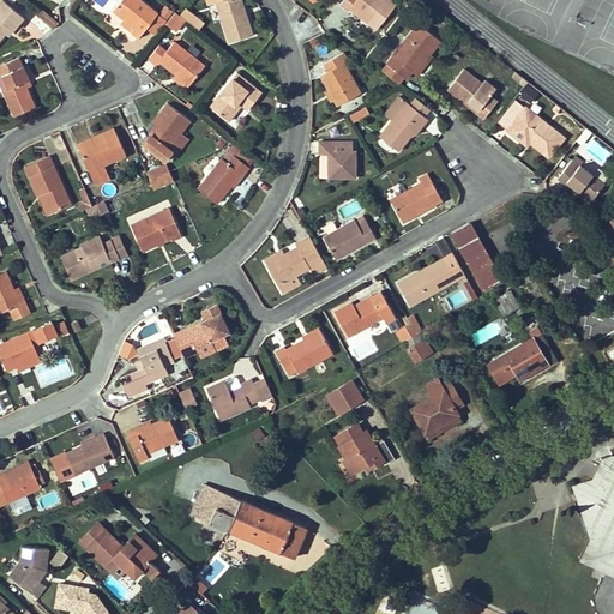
[(0,0),(0,38),(6,32),(10,28),(13,30),(24,17),(4,0),(0,0)]
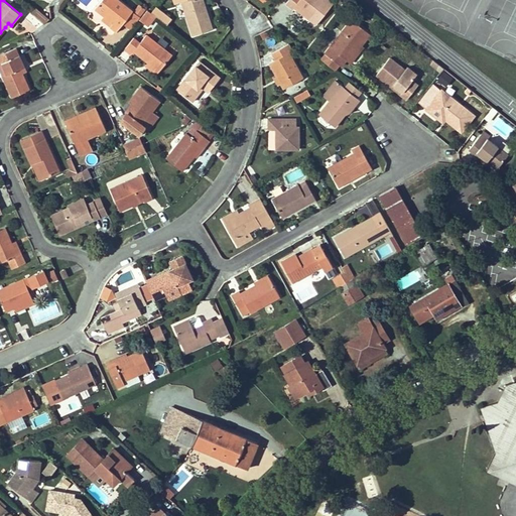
[(110,26),(116,31),(132,10),(119,0),(101,0),(95,8),(105,15),(114,22),(110,26)]
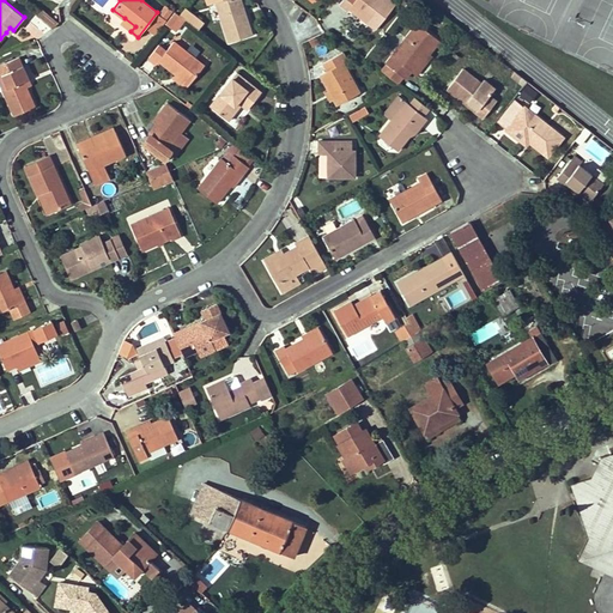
[(253,35),(247,14),(243,14),(238,0),(206,0),(208,5),(216,2),(229,42),(253,35)]
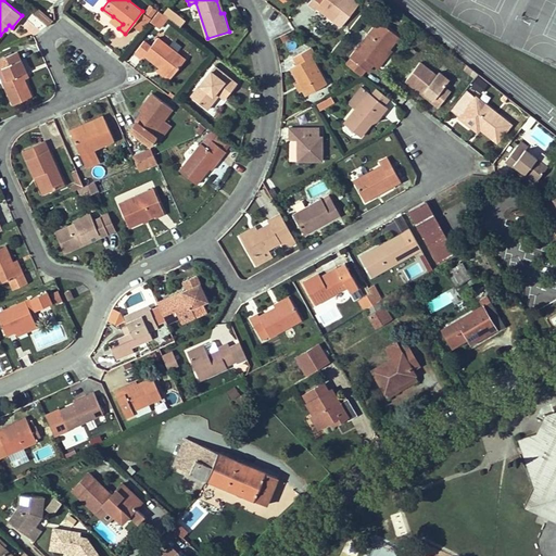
[(310,0),(308,2),(316,9),(319,4),(326,10),(336,17),(333,21),(341,26),(359,4),(353,0),(349,0),(348,0),(310,0)]
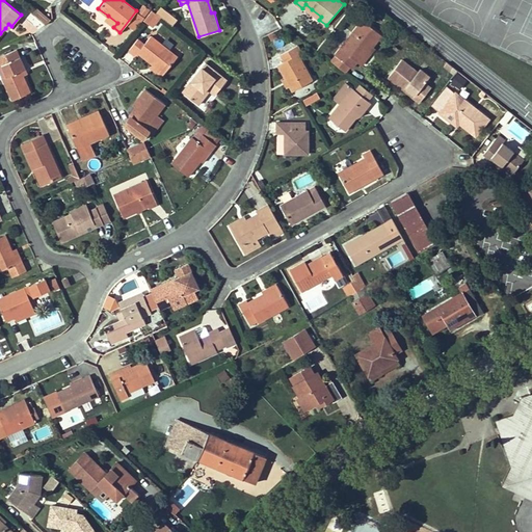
[(151,9),(144,4),(139,10),(145,16),(151,9)]
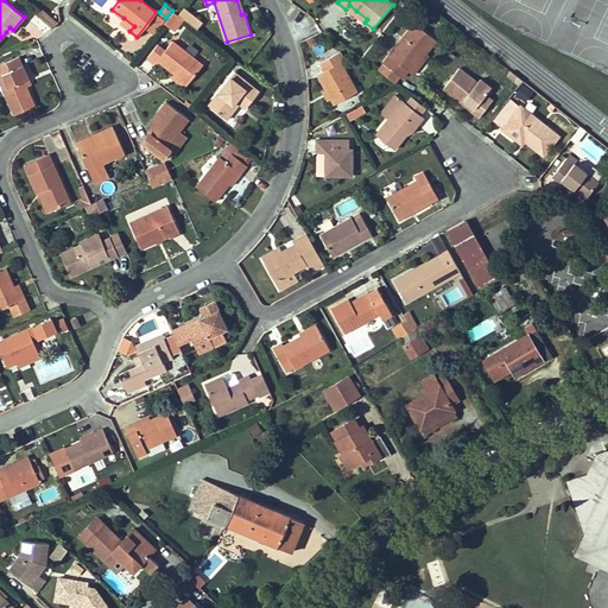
[(202,23),(183,7),(178,13),(197,29),(202,23)]
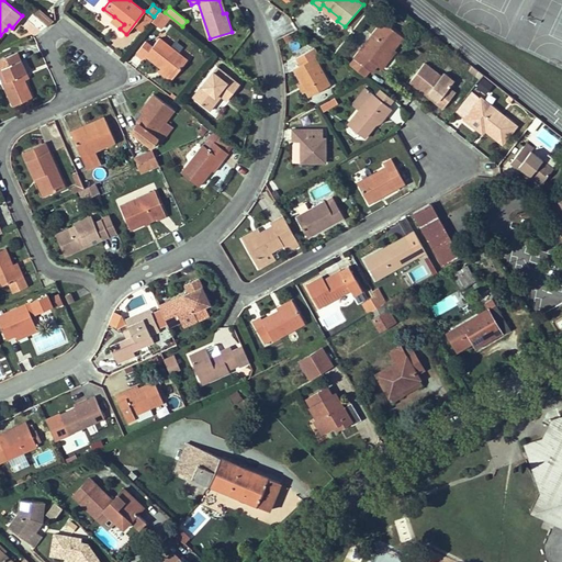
[(337,21),(339,18),(329,10),(327,12),(337,21)]
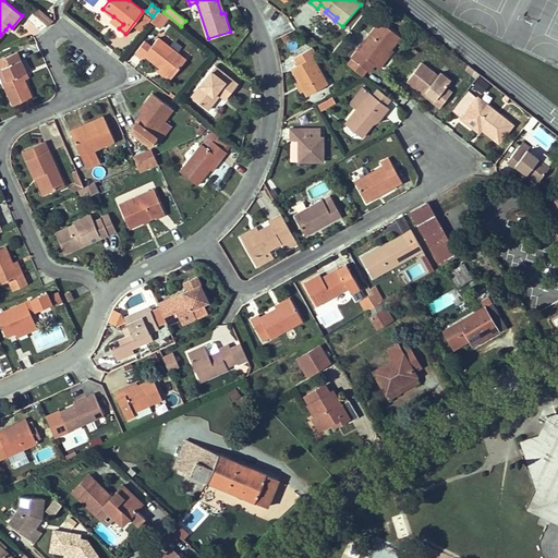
[(43,12),(38,17),(47,25),(52,21),(43,12)]
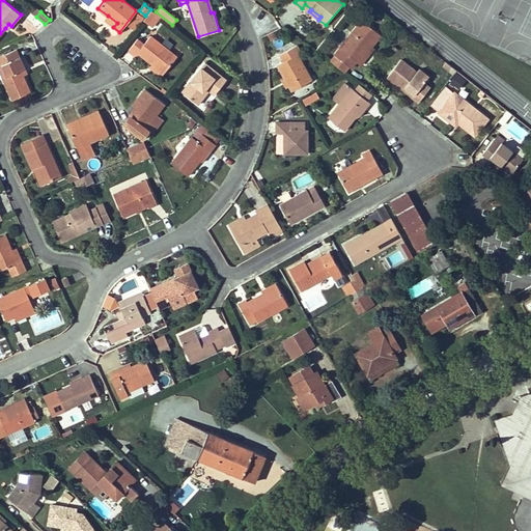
[(113,27),(117,23),(108,16),(105,20),(113,27)]
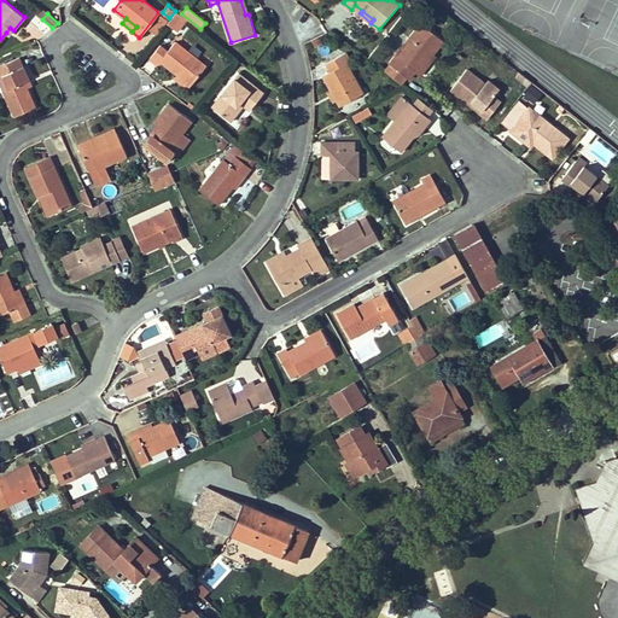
[(414,70),(417,73),(432,53),(443,40),(421,23),(390,64),(408,79),(414,70)]
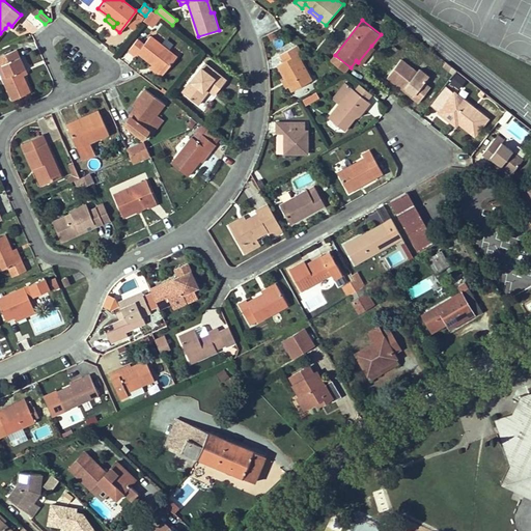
[(138,52),(152,63),(164,73),(177,56),(150,35),(144,44),(137,38),(129,49),(136,55),(138,52)]
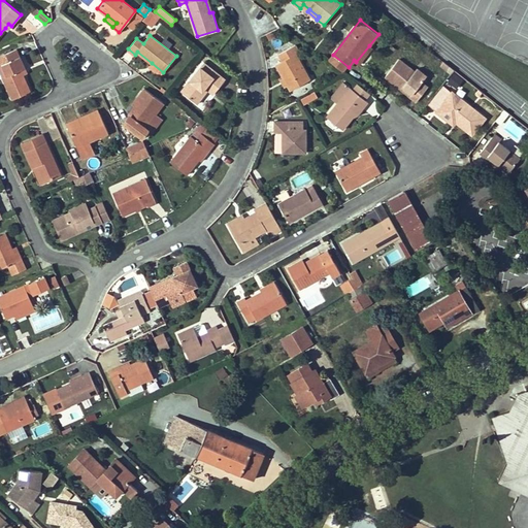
[(290,90),(309,80),(295,54),(298,52),(295,44),(278,54),(283,61),(275,64),(283,77),(288,85),(290,90)]
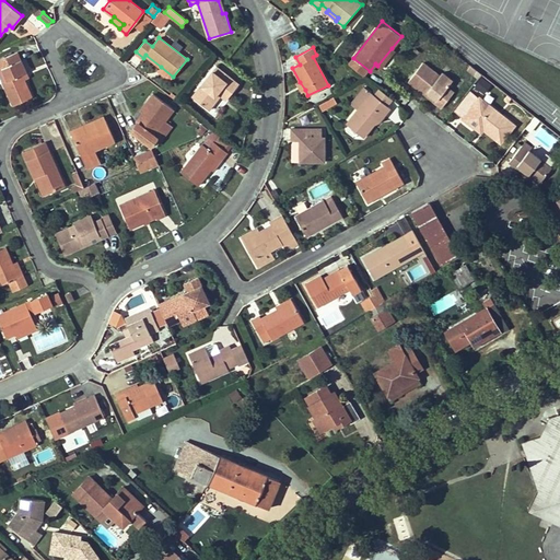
[(392,48),(377,66),(381,68),(395,50),(392,48)]
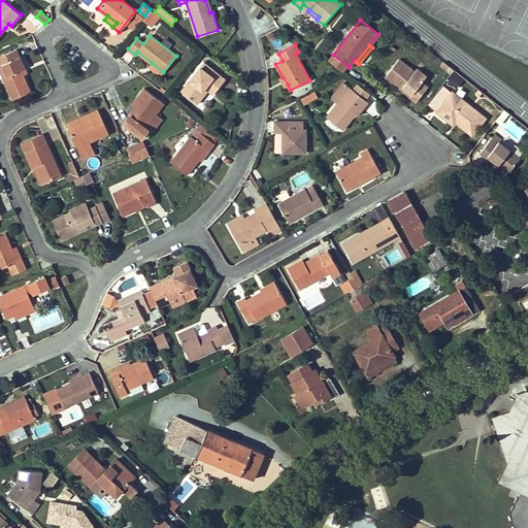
[(2,76),(11,99),(30,92),(23,74),(20,69),(25,68),(17,48),(0,56),(0,59),(6,74),(2,76)]
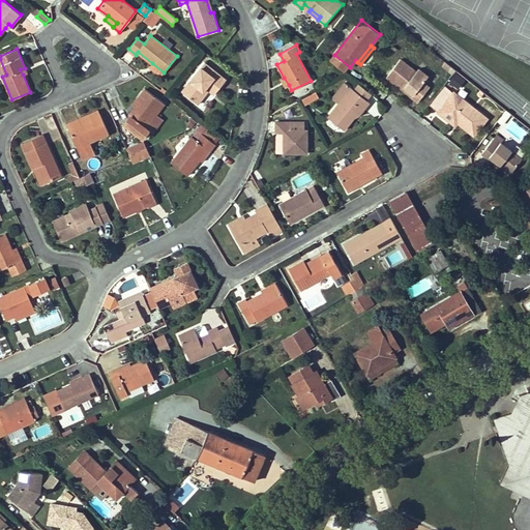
[(418,100),(430,87),(423,82),(428,76),(419,68),(416,71),(401,59),(387,76),(401,87),(403,84),(414,93),(412,96),(418,100)]
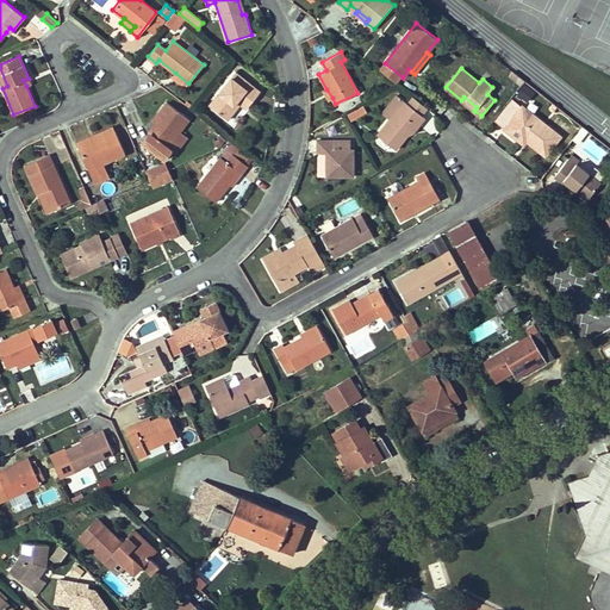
[(509,75),(516,81),(520,76),(512,70),(509,75)]
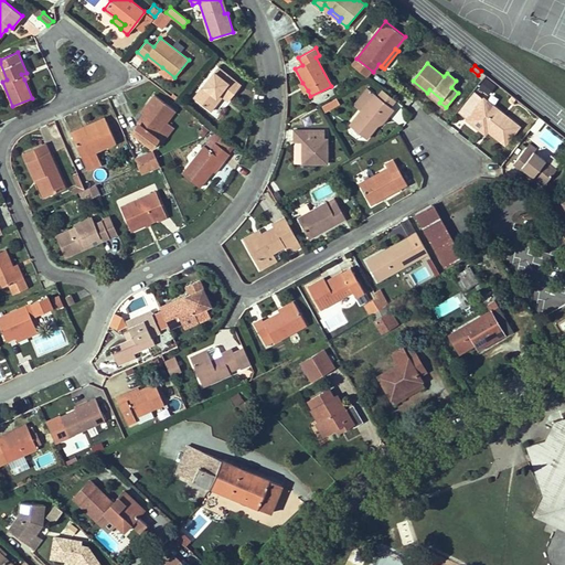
[(193,97),(210,110),(220,98),(216,96),(220,93),(222,95),(228,100),(241,85),(217,66),(193,97)]
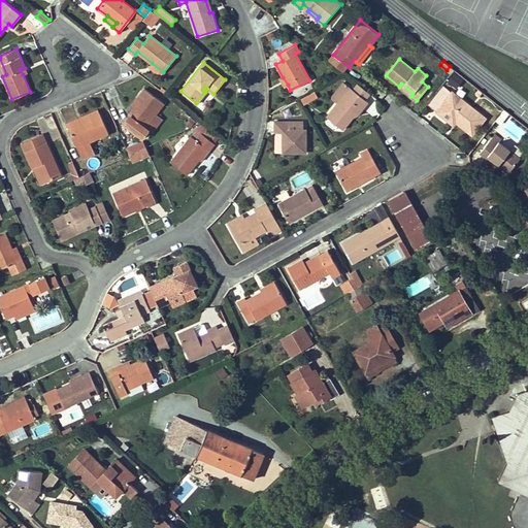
[(150,66),(161,75),(163,72),(152,63),(150,66)]
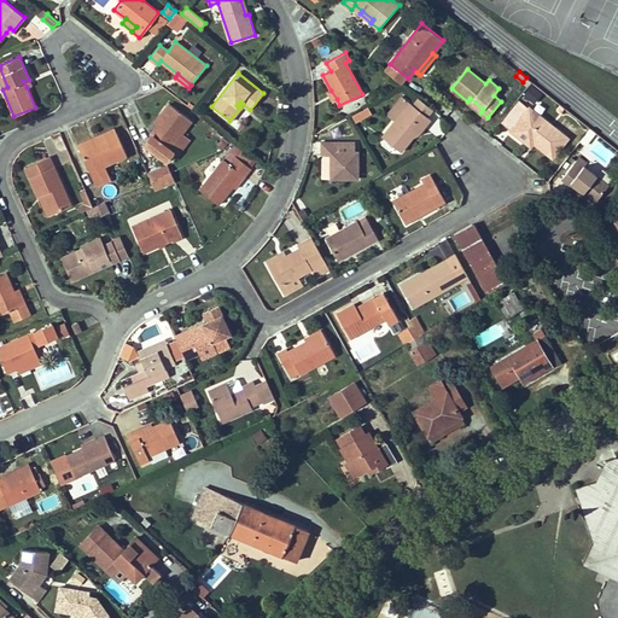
[(415,95),(410,103),(429,117),(433,111),(415,95)]
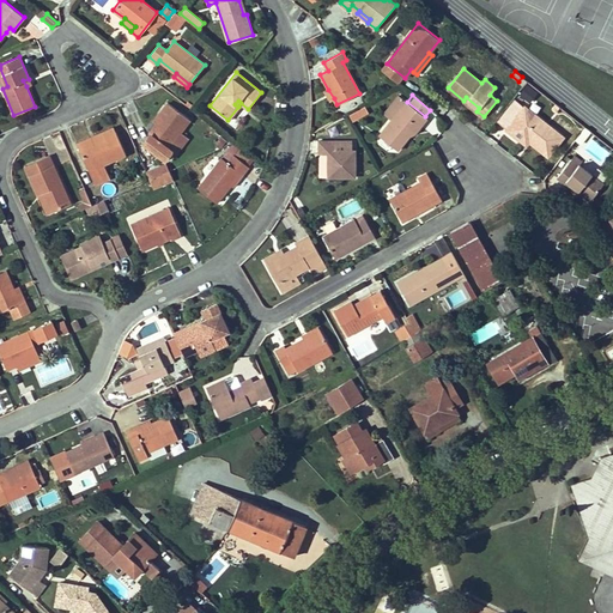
[(384,114),(392,120),(407,102),(399,96),(384,114)]
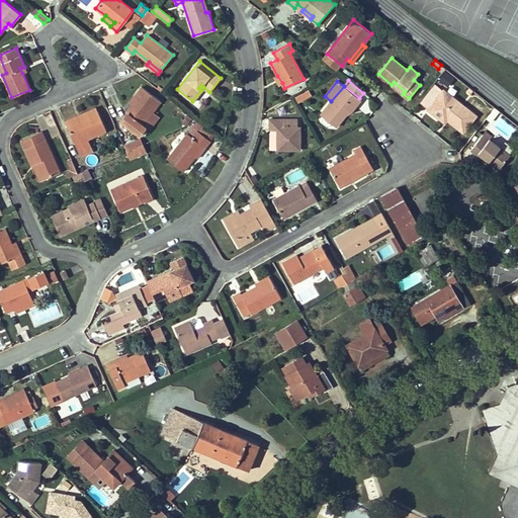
[(392,85),(403,94),(405,91),(394,82),(392,85)]
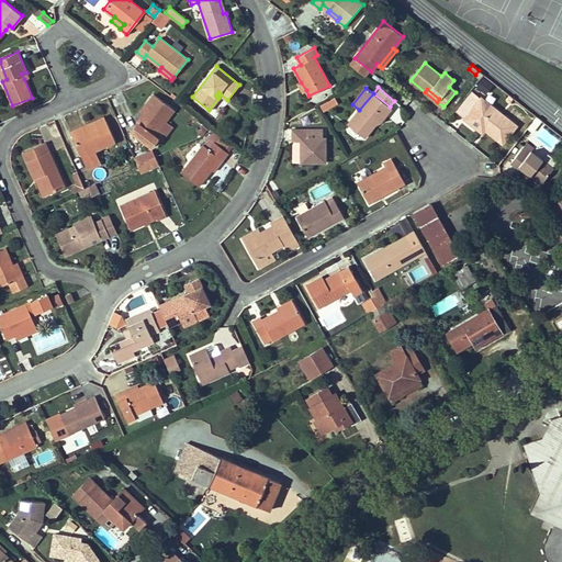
[(481,98),(472,91),(457,112),(465,119),(481,98)]
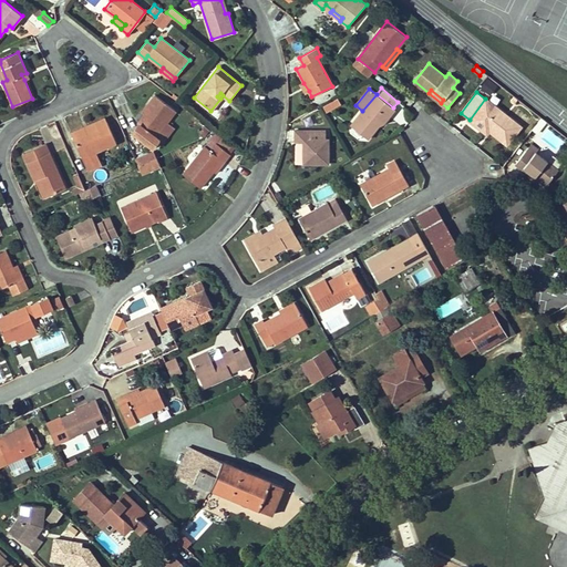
[(368,138),(379,125),(375,123),(378,121),(381,121),(387,114),(390,116),(394,110),(377,94),(362,111),(350,124),(368,138)]
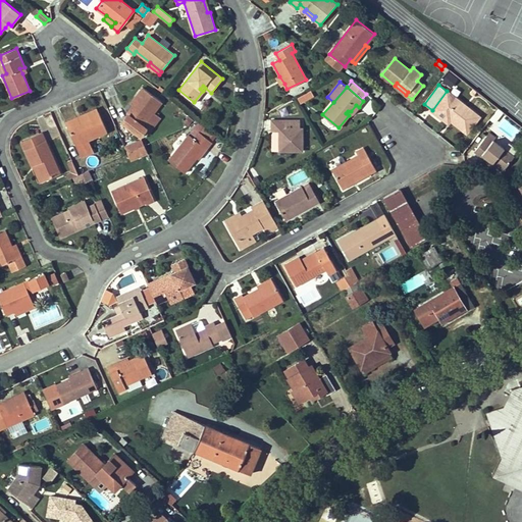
[(128,114),(131,116),(124,124),(141,136),(147,128),(144,126),(162,102),(143,88),(134,100),(137,102),(134,105),(127,114),(128,114)]
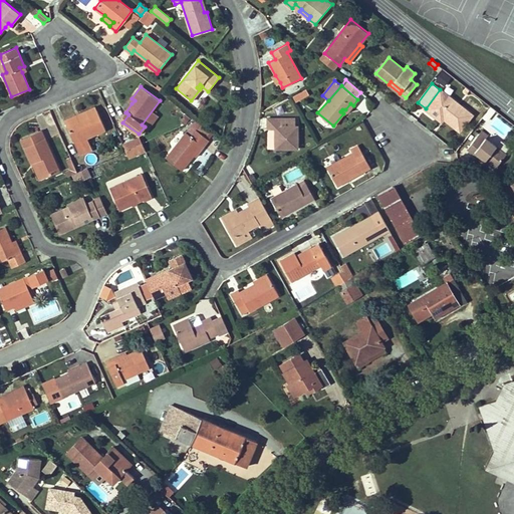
[(472,114),(440,89),(426,108),(441,120),(444,117),(460,130),(472,114)]
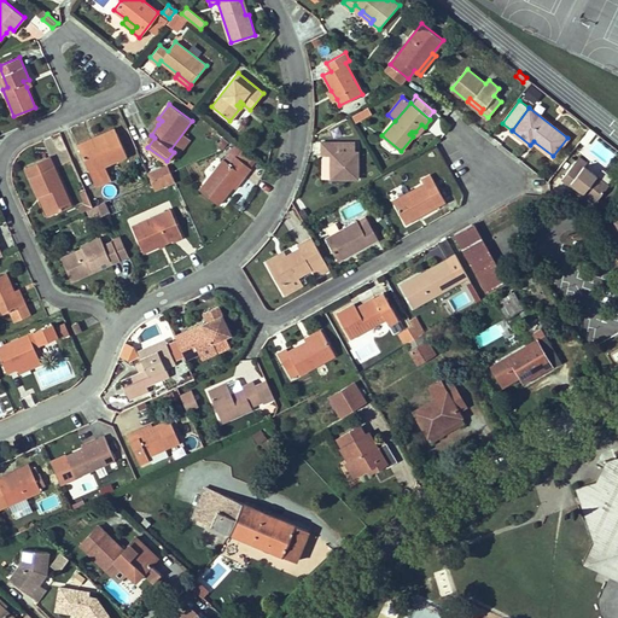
[(367,109),(361,112),(363,118),(371,115),(367,109)]
